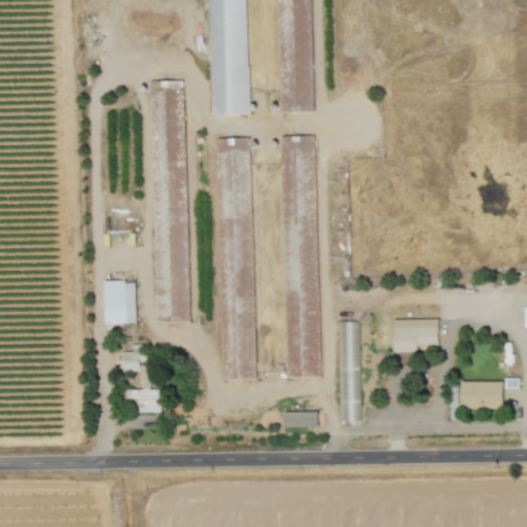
[(245,0),(208,0),(212,115),(249,114),(245,0)]
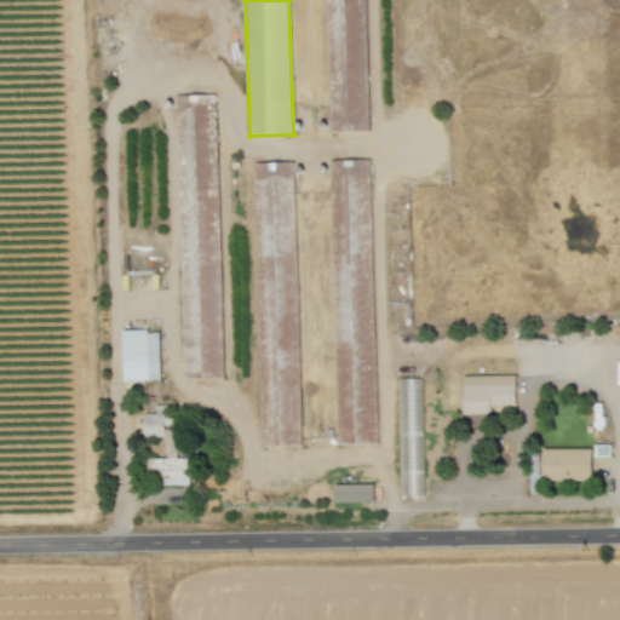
[(183,379),(222,379),(214,95),(177,96),(183,379)]
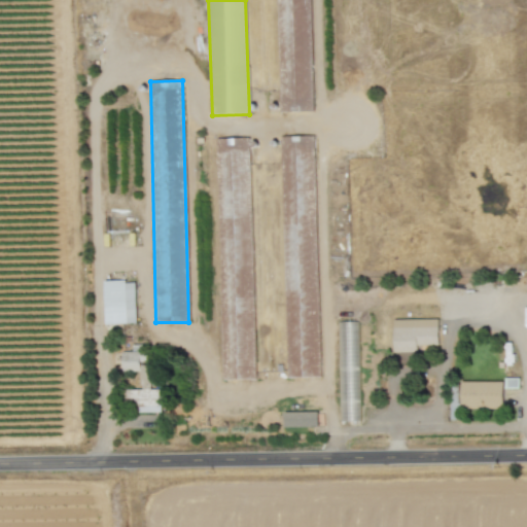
[(281,137),(282,209),(294,209),(295,214),(315,214),(314,136),(281,137)]
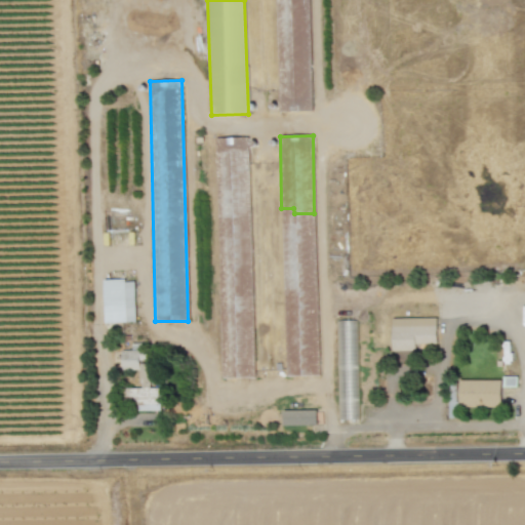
[(104,281),(106,323),(136,322),(134,279),(104,281)]
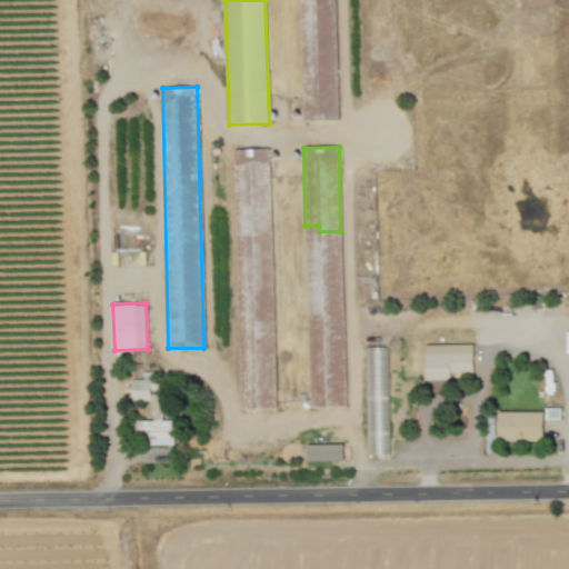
[(425,346),(426,380),(450,380),(450,373),(473,372),(472,345),(425,346)]
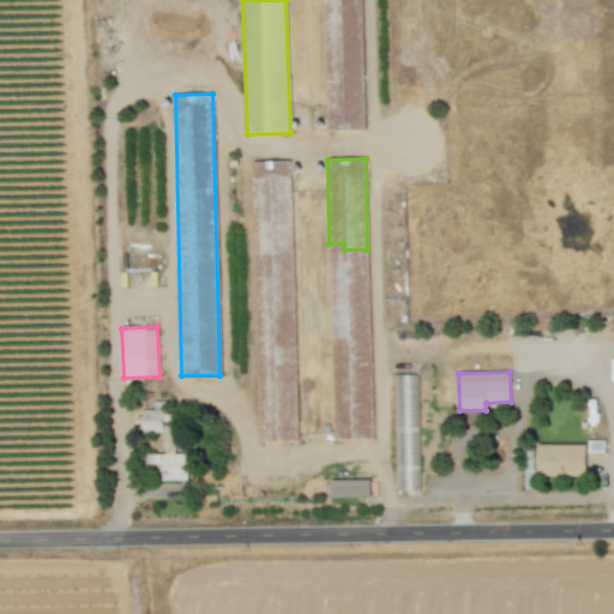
[(398,492),(419,491),(417,452),(413,452),(411,441),(416,441),(415,375),(393,375),(395,434),(397,433),(398,492)]
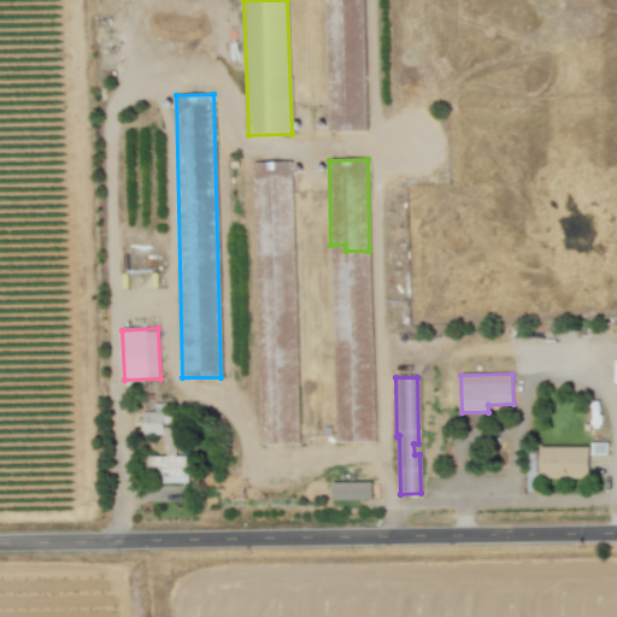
[(189,483),(188,454),(181,454),(180,425),(171,425),(171,412),(144,412),(144,435),(164,435),(164,457),(147,457),(147,468),(158,468),(158,483),(189,483)]
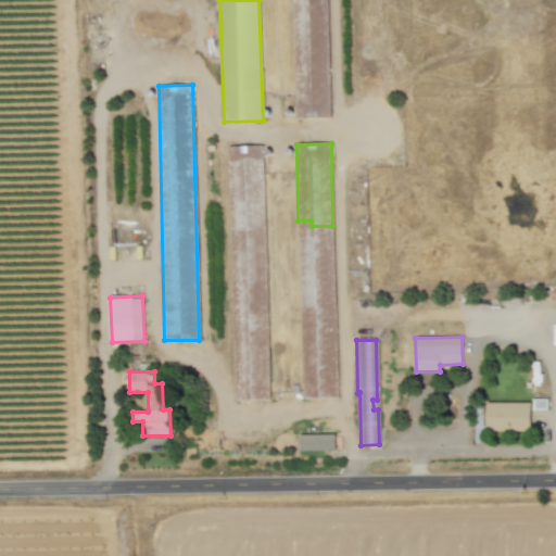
[(531,403),(487,402),(485,431),(531,431),(531,403)]
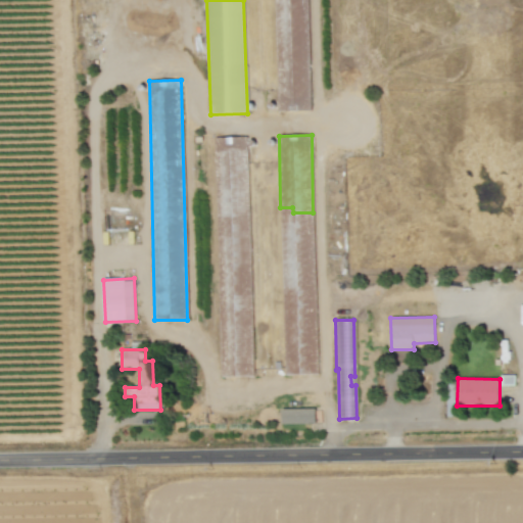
[(282,409),(282,424),(316,423),(316,409),(282,409)]
